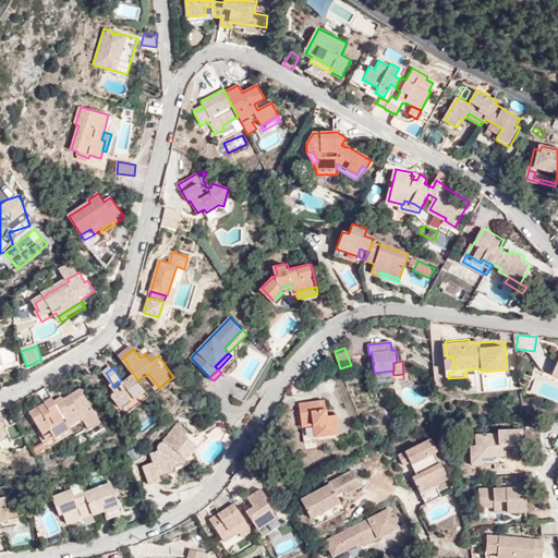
[(177,375),(173,377),(159,388),(157,390),(160,395),(181,379),(177,375)]
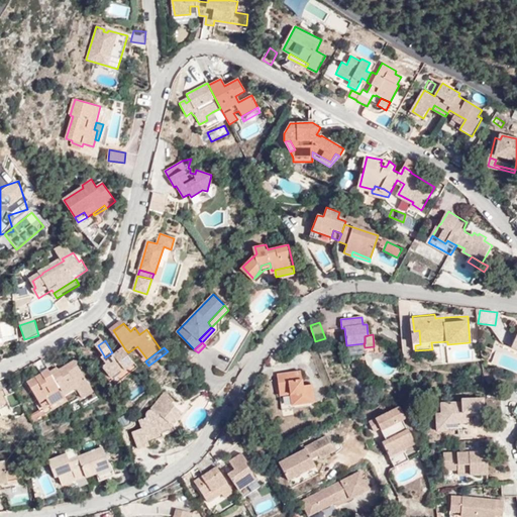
[(128,352),(125,349),(122,351),(124,354),(117,359),(114,356),(112,352),(105,357),(103,358),(108,367),(105,369),(113,380),(126,372),(127,373),(137,366),(128,352)]
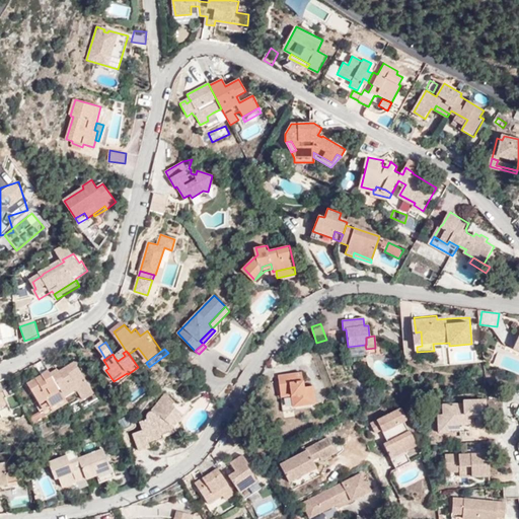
[(40,371),(47,367),(42,359),(34,363),(40,371)]
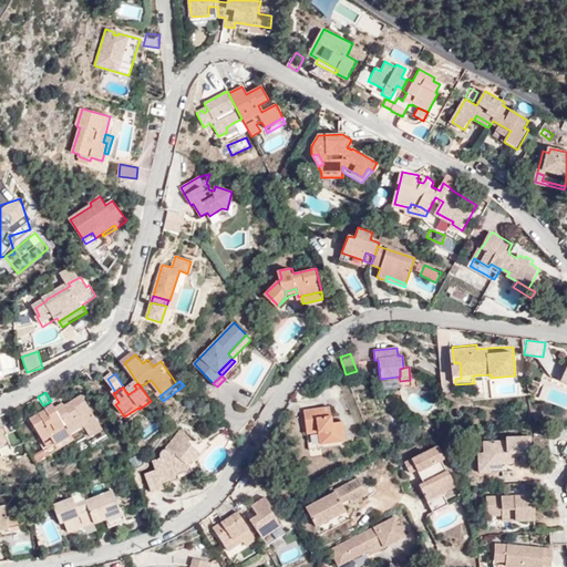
[(62,403),(54,408),(68,432),(75,428),(79,432),(83,430),(89,440),(101,433),(82,398),(64,406),(62,403)]
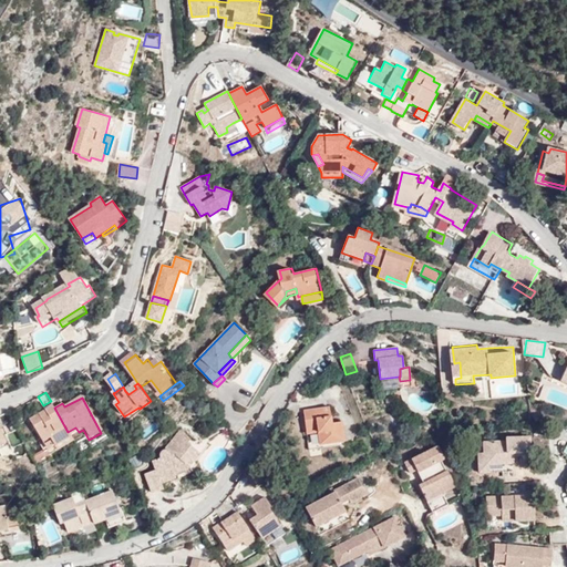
[(53,405),(45,410),(48,414),(42,418),(39,413),(30,418),(44,446),(47,451),(71,437),(70,437),(68,432),(54,408),(53,405)]
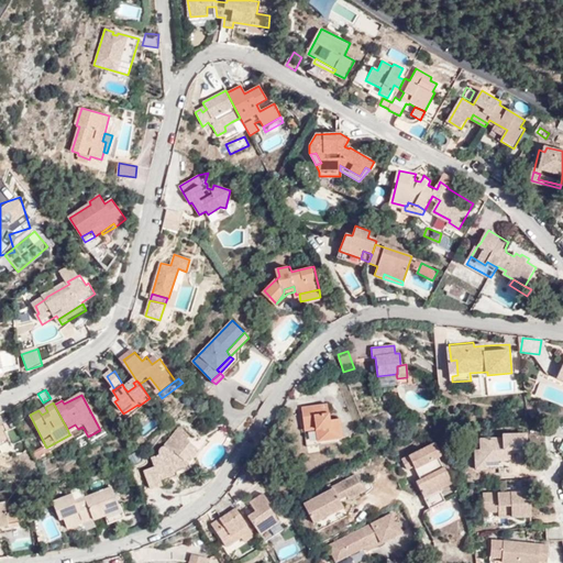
[(302,408),(305,426),(317,424),(317,429),(318,441),(341,439),(340,420),(330,421),(328,405),(302,408)]
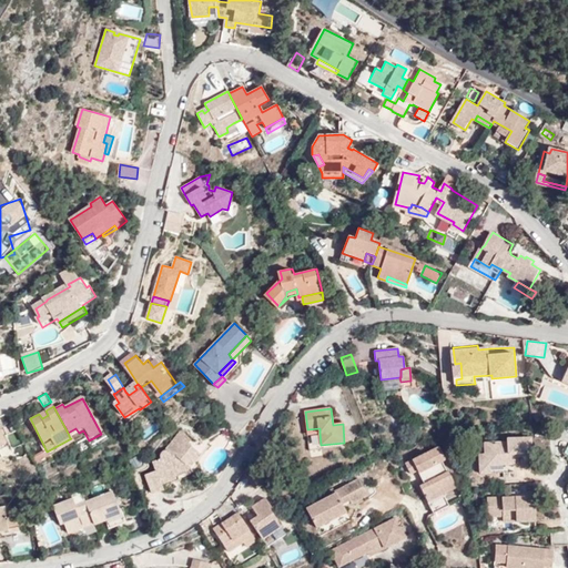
[(75,428),(68,433),(70,438),(79,433),(75,428)]
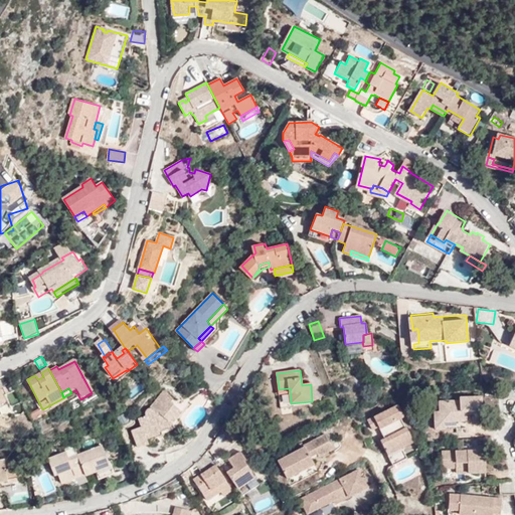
[(170,424),(171,423),(168,421),(174,414),(178,416),(184,410),(173,400),(175,397),(167,390),(154,405),(149,407),(148,412),(140,415),(143,424),(133,427),(139,444),(149,441),(148,436),(145,430),(158,425),(159,428),(170,424)]
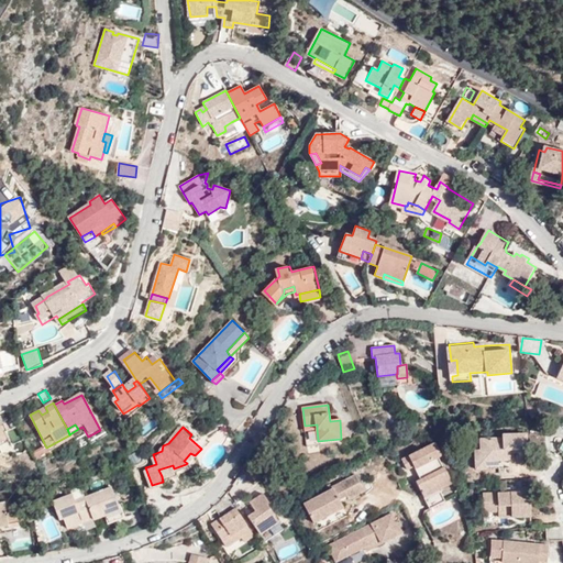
[(515,446),(515,450),(526,450),(526,431),(503,432),(503,435),(479,435),(479,446),(474,446),(474,466),(485,466),(485,459),(485,453),(498,453),(498,459),(510,457),(510,450),(509,446),(515,446)]
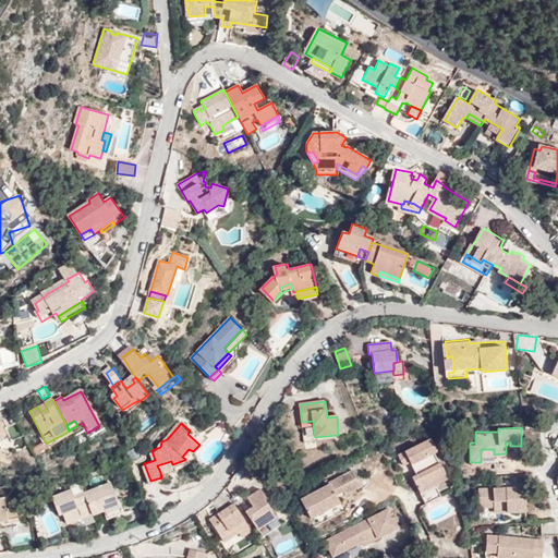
[(46,444),(44,439),(41,444),(44,448),(48,447),(49,450),(73,438),(70,431),(46,444)]
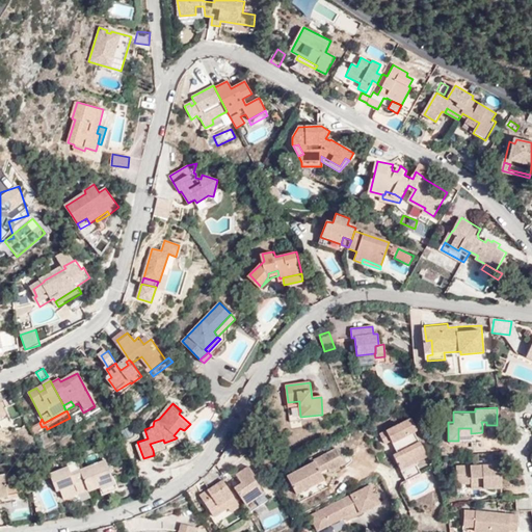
[(390,437),(391,440),(395,437),(400,448),(397,450),(392,453),(397,463),(425,450),(420,440),(419,441),(413,429),(417,427),(410,416),(378,431),(383,441),(390,437)]
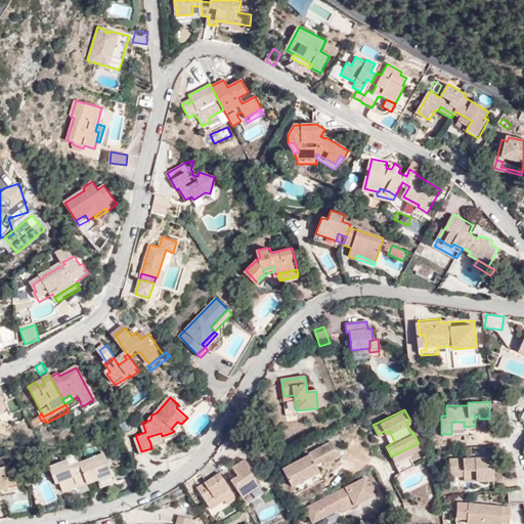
[(171,429),(174,431),(181,424),(177,422),(171,429)]
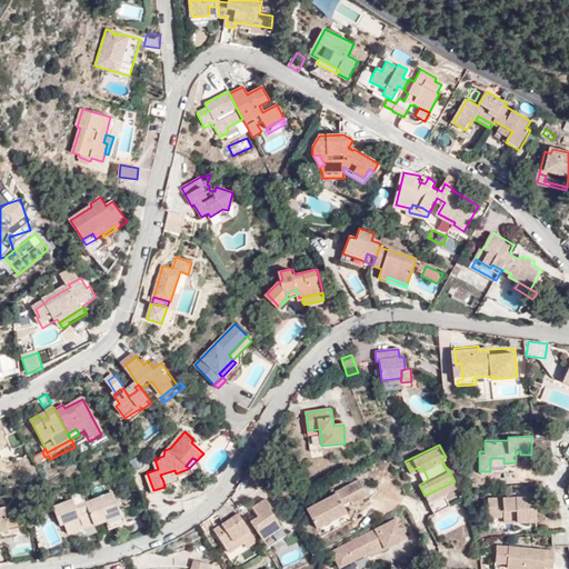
[(422,468),(418,470),(425,481),(428,479),(422,468)]
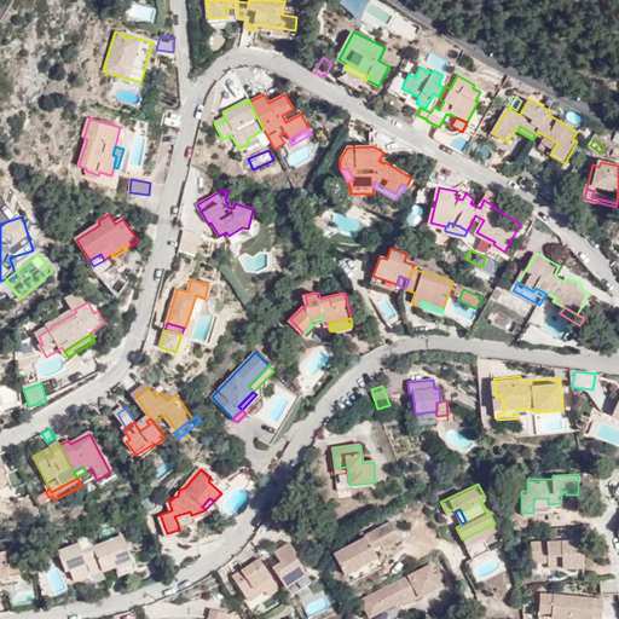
[(192,520),(191,515),(190,512),(174,516),(178,524),(192,520)]
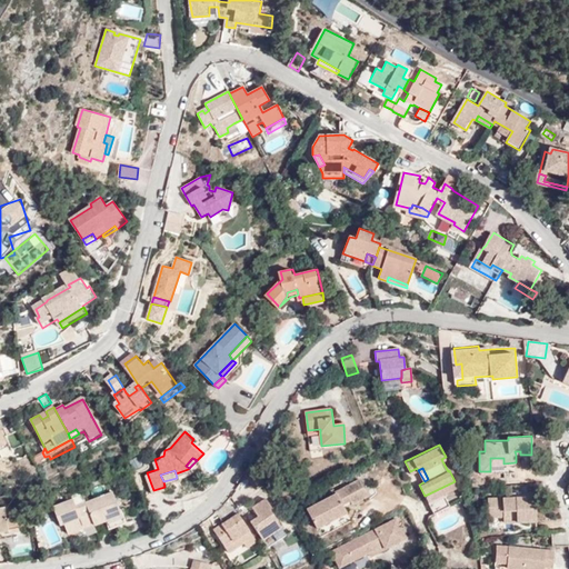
[(346,491),(348,497),(350,500),(367,491),(358,476),(335,488),(336,490),(306,506),(315,525),(345,509),(341,500),(338,495),(346,491)]
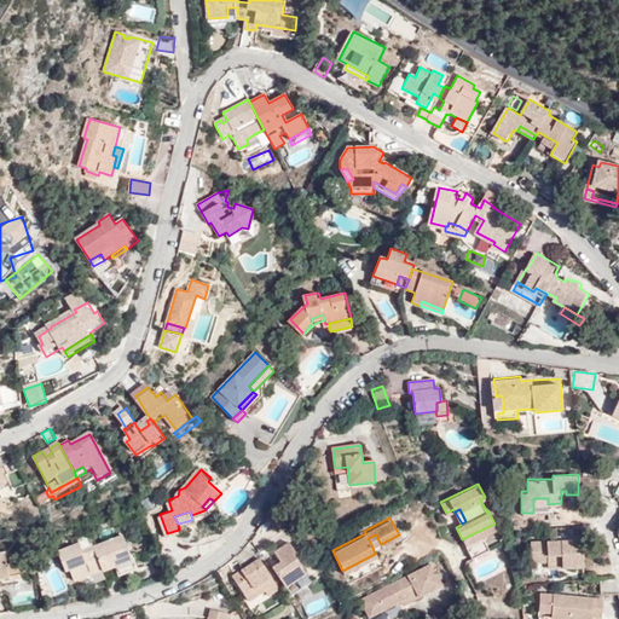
[(497,528),(495,524),(462,539),(464,544),(482,536),(497,528)]
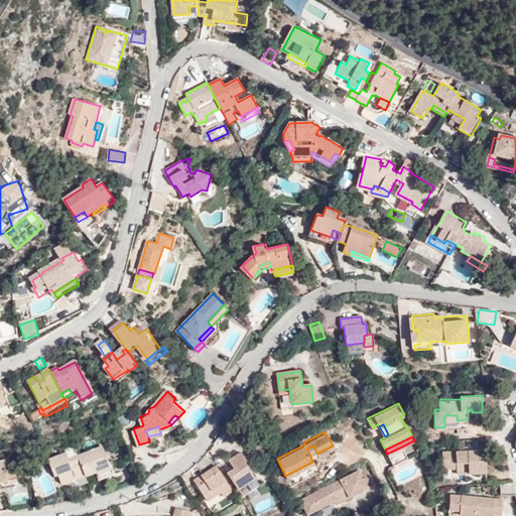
[(58,470),(60,474),(65,484),(67,483),(70,490),(90,483),(91,485),(103,482),(104,484),(117,479),(105,444),(71,457),(69,452),(50,459),(55,471),(58,470)]
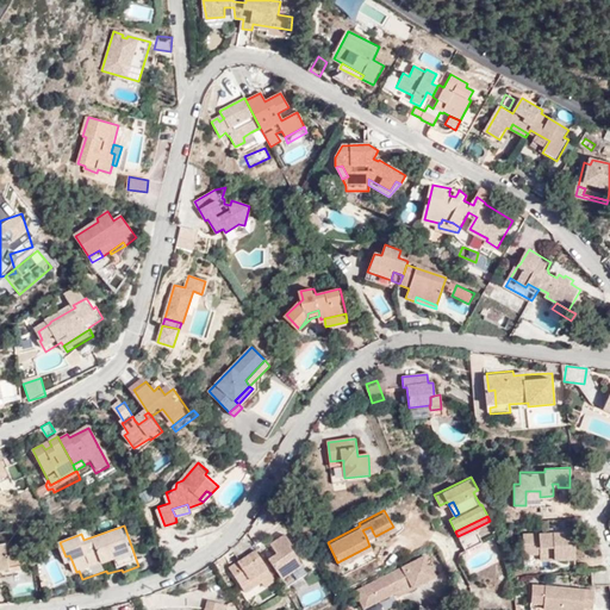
[(366,536),(373,533),(371,527),(362,530),(366,536)]
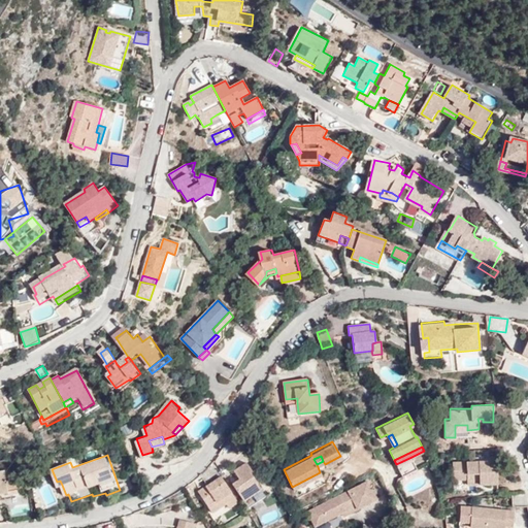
[(417,467),(411,457),(396,464),(401,474),(417,467)]
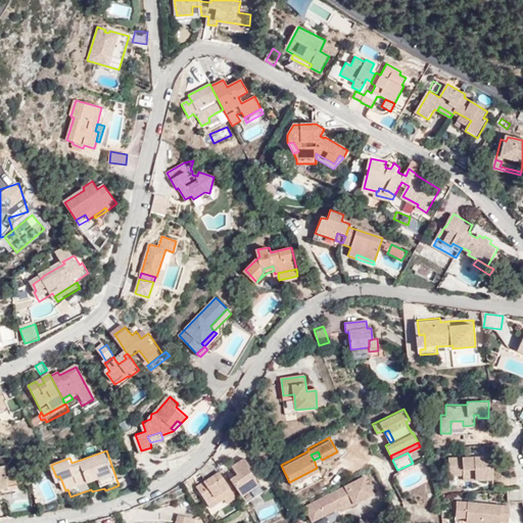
[(474,468),(474,478),(492,478),(491,456),(480,456),(480,461),(475,462),(475,456),(447,457),(448,473),(462,473),(463,473),(463,468),(474,468)]
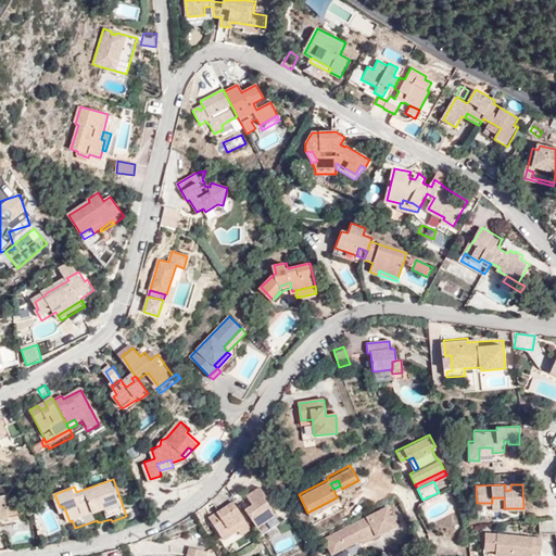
[(267,522),(276,517),(270,507),(272,506),(261,489),(247,497),(253,506),(247,512),(258,529),(267,522)]
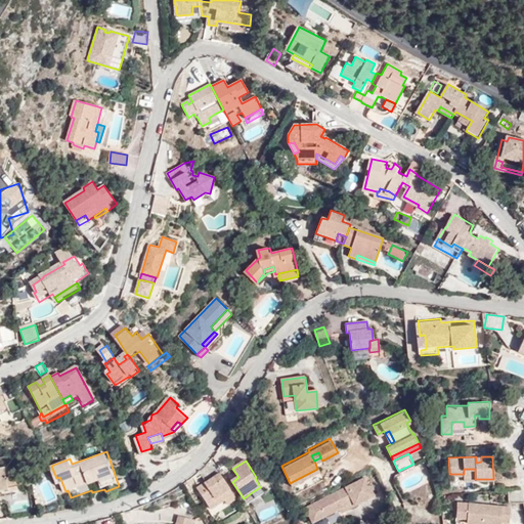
[(0,505),(1,505),(0,496),(0,489),(8,489),(6,469),(0,469),(0,505)]
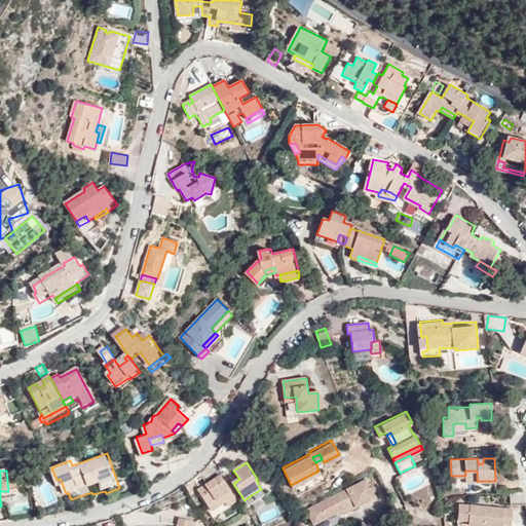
[(464,481),(477,481),(477,471),(465,471),(465,476),(464,476),(464,481)]
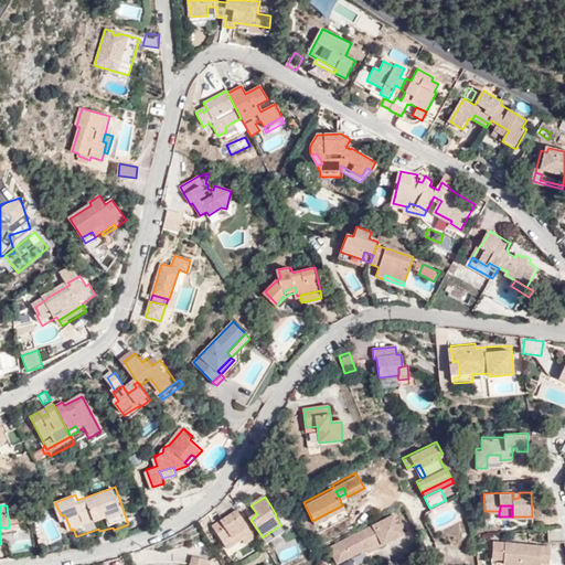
[(320,521),(323,528),(348,515),(344,509),(320,521)]
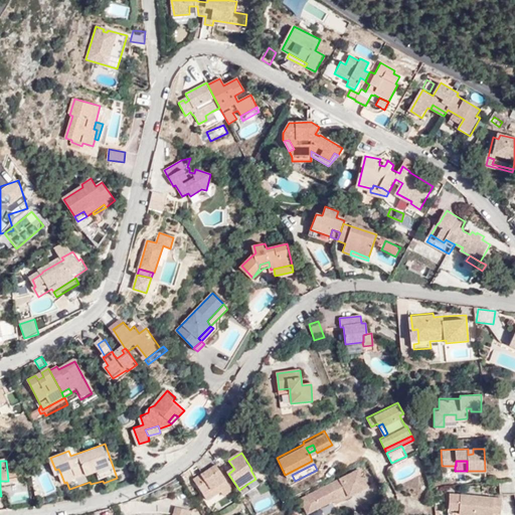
[(221,492),(230,486),(216,467),(194,482),(208,502),(221,492)]
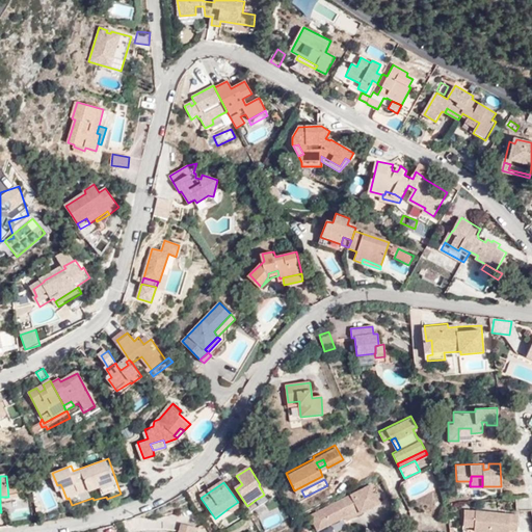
[(316,527),(343,514),(356,506),(360,510),(378,501),(369,482),(309,512),(316,527)]
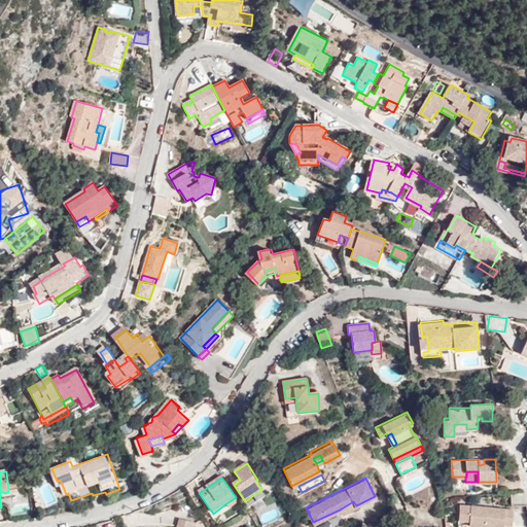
[(266,495),(261,490),(253,495),(257,500),(266,495)]
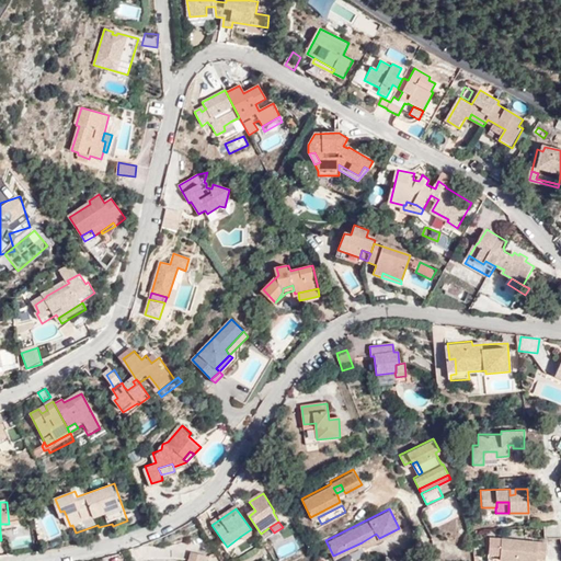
[(254,535),(251,529),(241,536),(245,540),(254,535)]
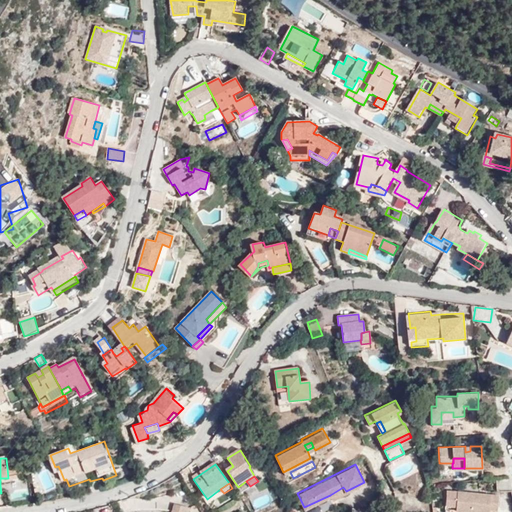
[(343,487),(330,495),(332,498),(346,491),(343,487)]
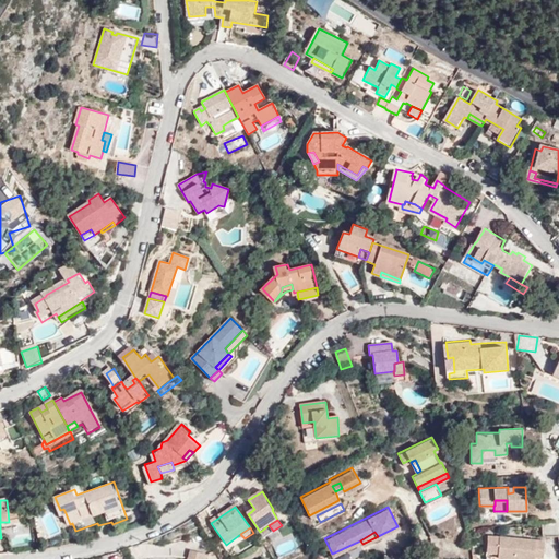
[(497,550),(499,534),(487,534),(485,549),(497,550)]
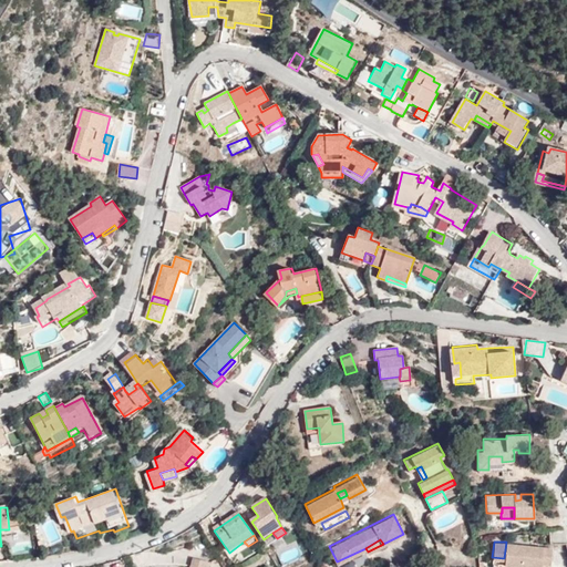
[(552,547),(506,542),(504,558),(504,563),(512,564),(529,566),(540,566),(540,563),(549,564),(552,547)]
